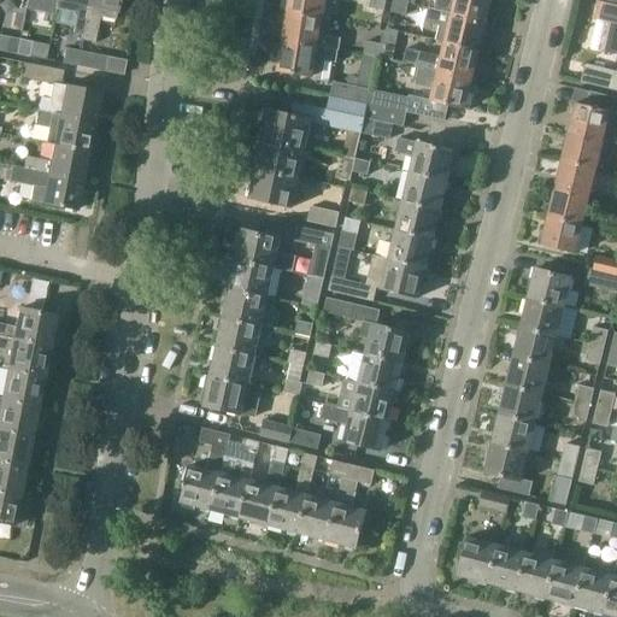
[(82,21),(86,0),(56,0),(57,3),(54,1),(53,10),(71,13),(74,19),(82,21)]
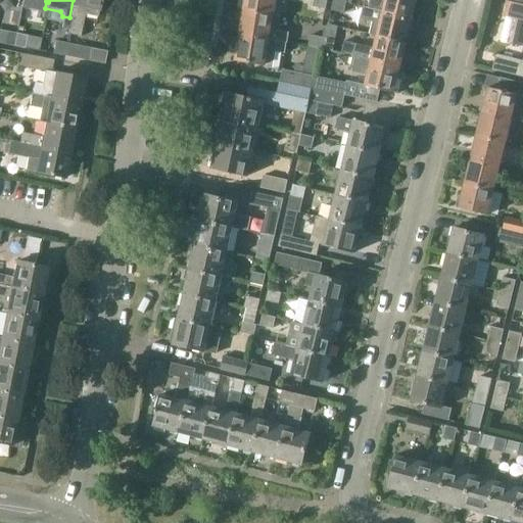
[(96,17),(99,0),(73,0),(69,17),(66,35),(79,37),(83,15),(96,17)]
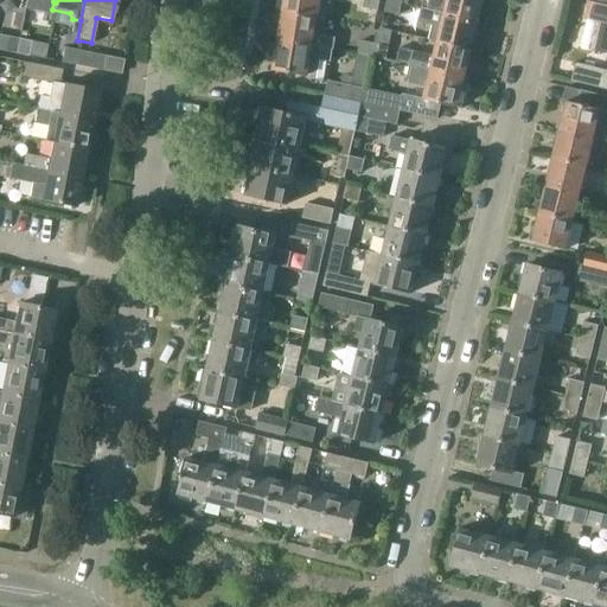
[(283,0),(281,12),(315,18),(318,0),(283,0)]
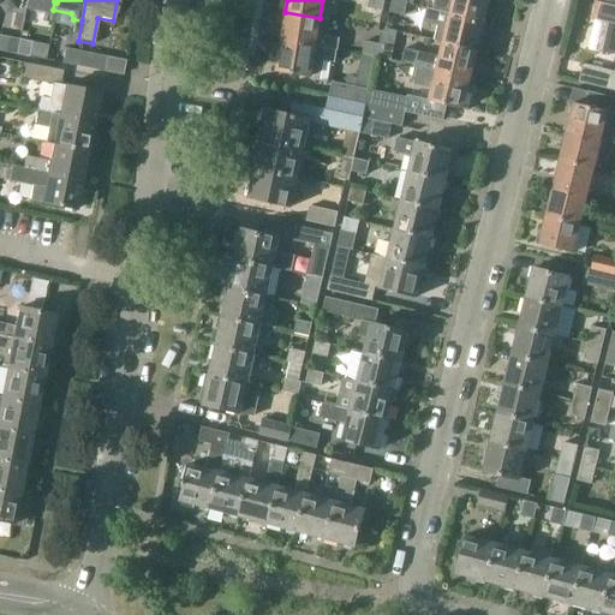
[(382,12),(383,0),(369,0),(368,9),(382,12)]
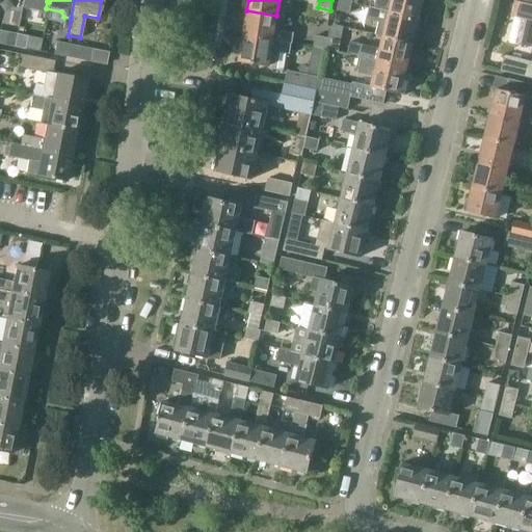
[(383,0),(375,0),(373,8),(419,19),(423,0),(384,0),(383,0)]
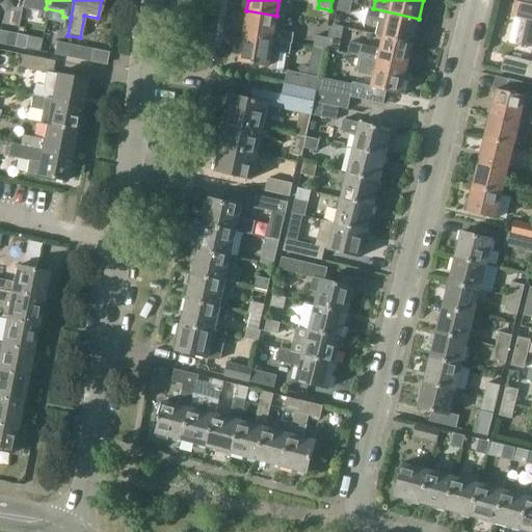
[(531,49),(531,48),(531,0),(516,0),(513,18),(526,21),(521,46),(531,49)]
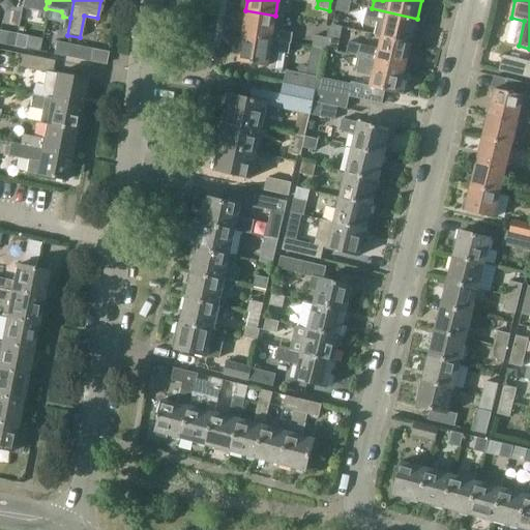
[(348,15),(350,3),(337,1),(335,11),(348,15)]
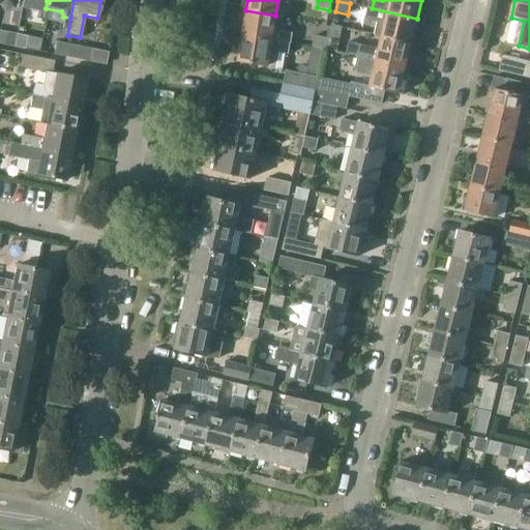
[(367,7),(364,20),(376,22),(373,34),(381,36),(411,43),(417,19),(372,8),(367,7)]
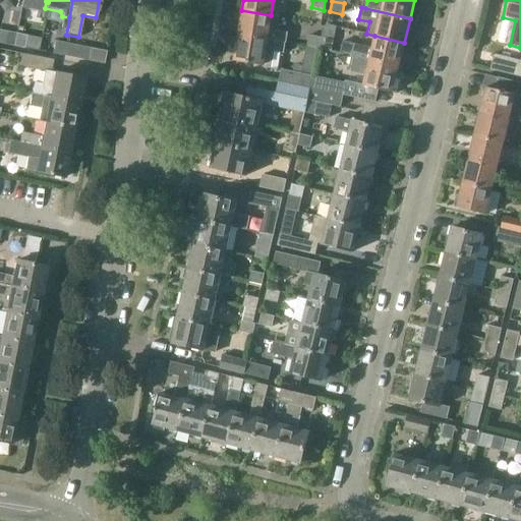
[(241,10),(238,34),(285,41),(287,33),(275,31),(277,16),(271,15),(241,10)]
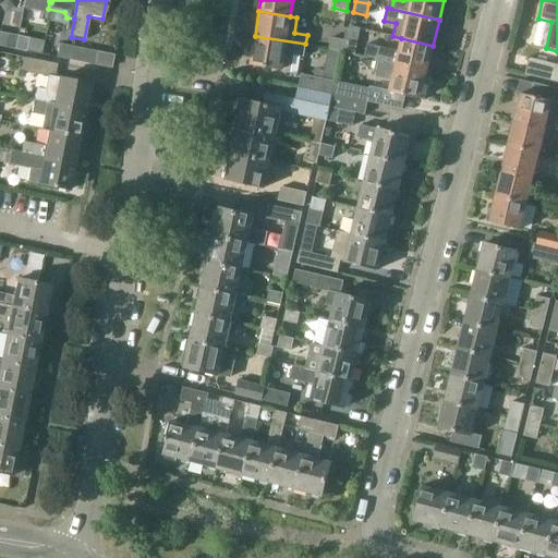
[(12,49),(15,36),(3,34),(1,47),(12,49)]
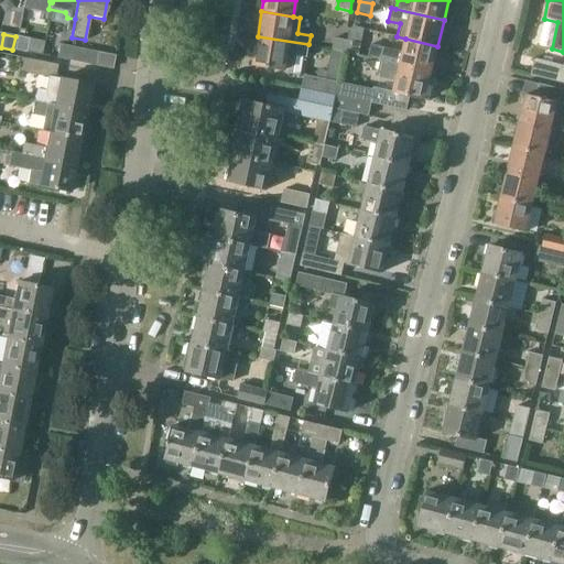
[(24,52),(26,39),(15,36),(12,50),(24,52)]
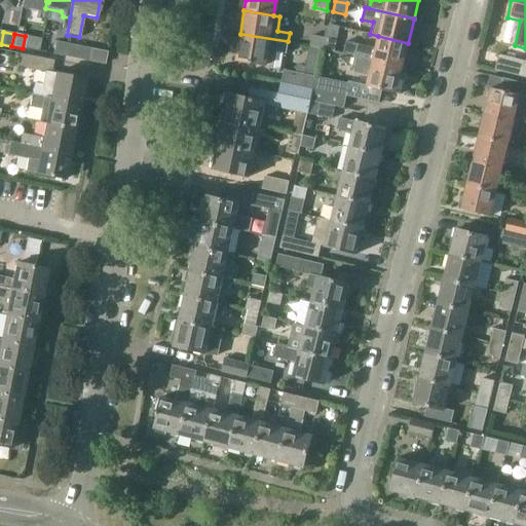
[(240,34),(236,60),(265,65),(265,67),(279,69),(283,52),(286,53),(288,41),(240,34)]
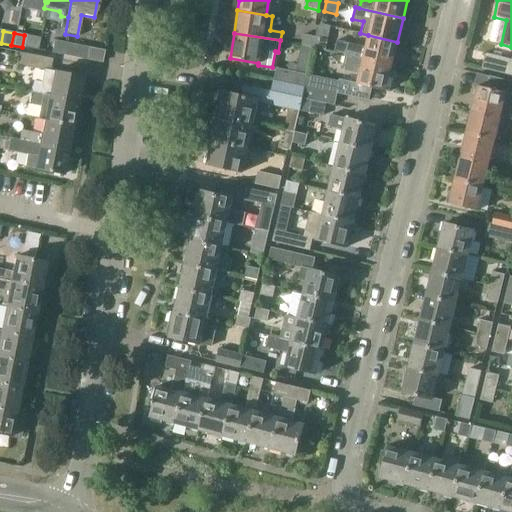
[(313,49),(316,38),(303,35),(301,46),(313,49)]
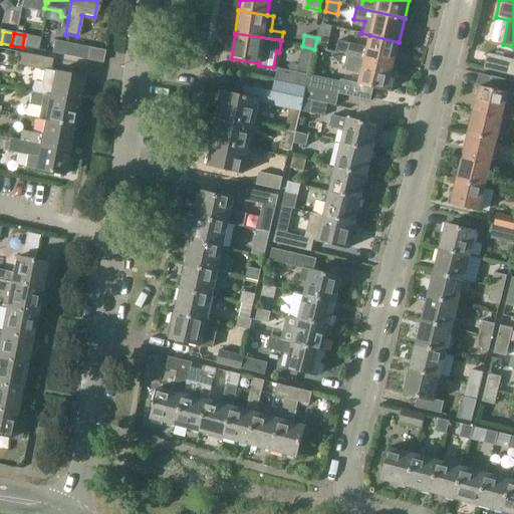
[(349,45),(347,55),(394,65),(399,42),(369,35),(366,49),(349,45)]
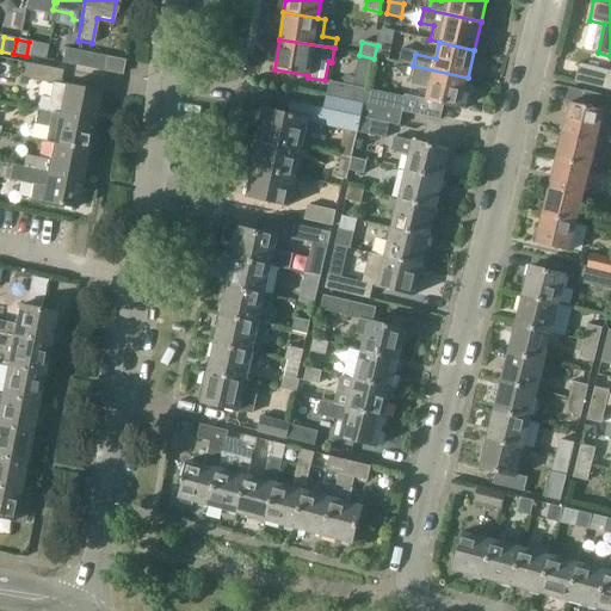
[(389,61),(392,48),(377,45),(374,59),(389,61)]
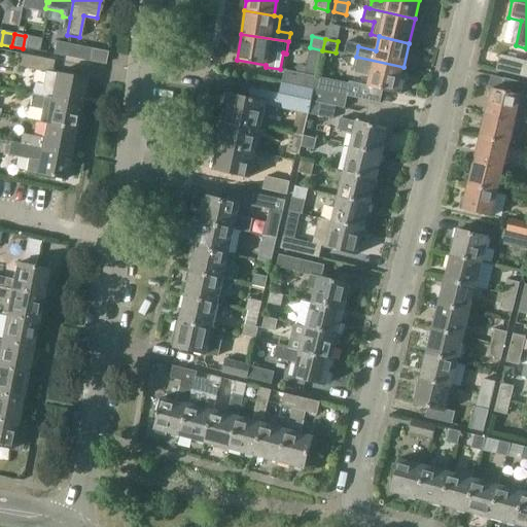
[(62,57),(65,44),(55,42),(53,55),(62,57)]
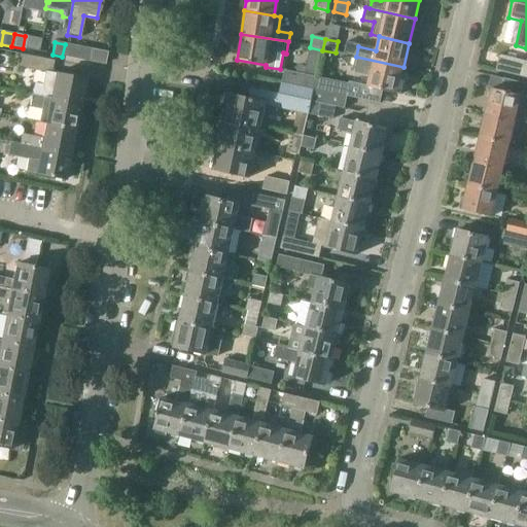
[(89,62),(91,49),(65,44),(62,57),(89,62)]
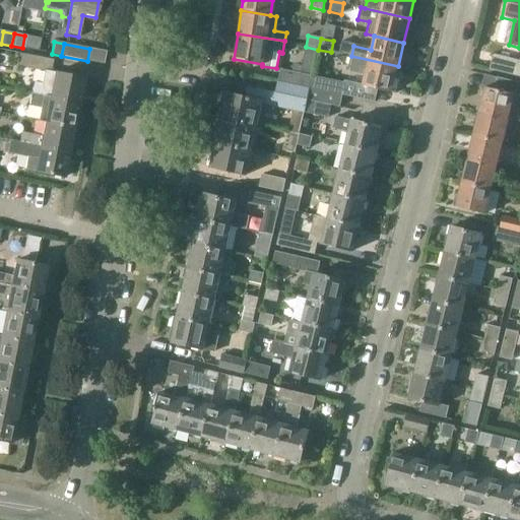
[(78,103),(82,79),(54,73),(50,73),(52,60),(18,54),(16,66),(43,71),(40,84),(33,83),(30,93),(78,103)]
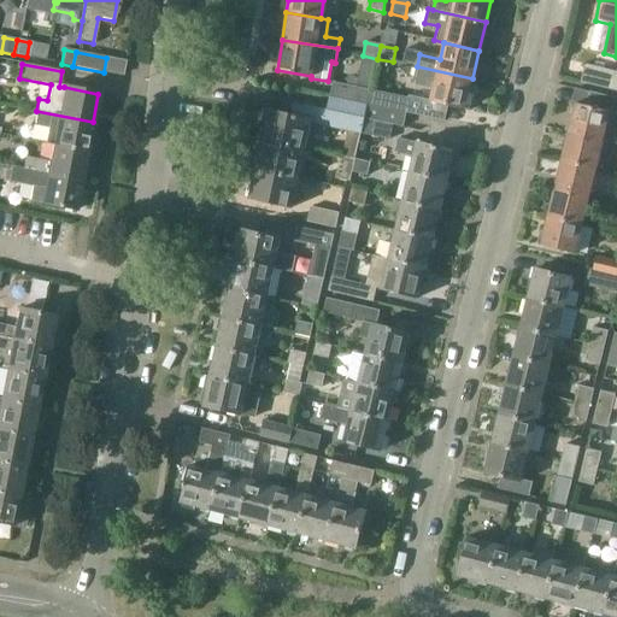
[(415,66),(412,80),(416,81),(415,86),(432,89),(429,100),(465,109),(472,78),(417,66),(415,66)]
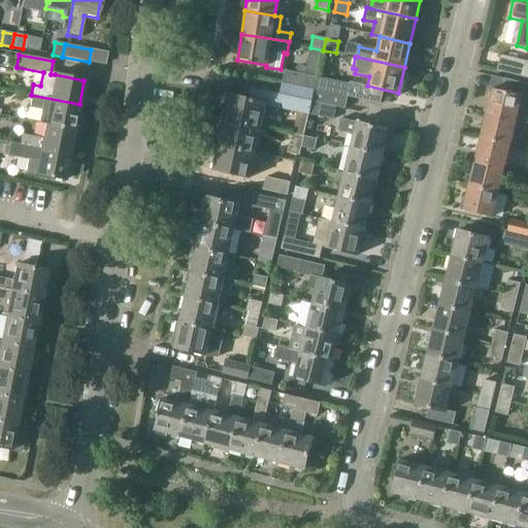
[(522,78),(526,64),(501,58),(497,72),(522,78)]
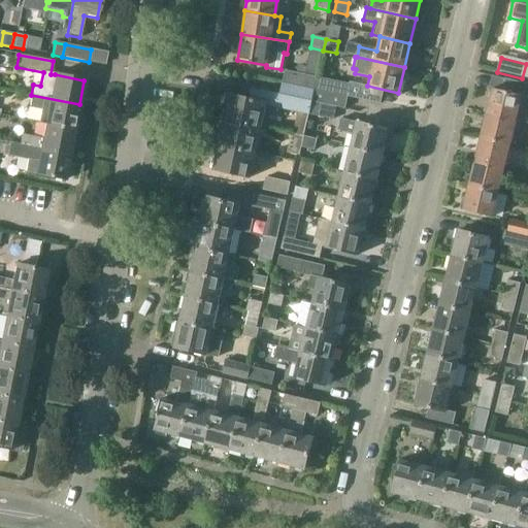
[(285,70),(283,81),(316,88),(318,77),(285,70)]
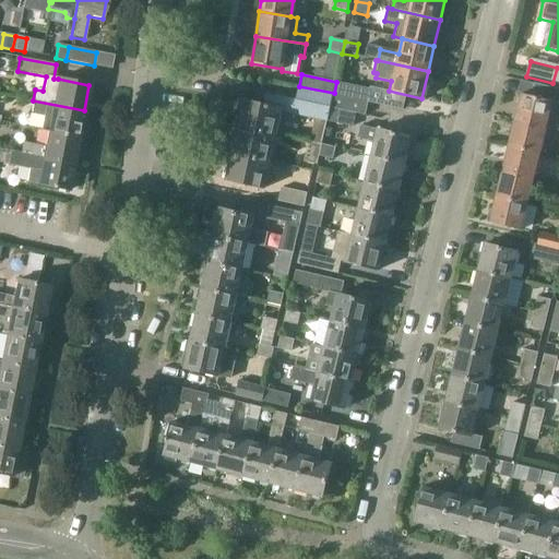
[(336,82),(334,93),(368,100),(370,90),(336,82)]
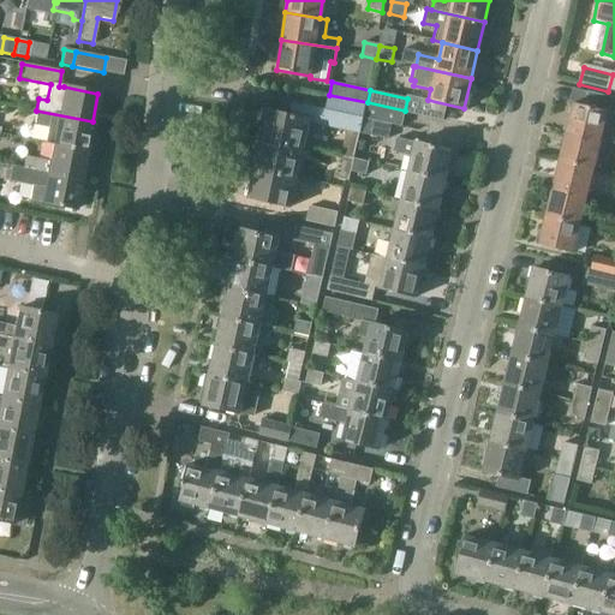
[(614,130),(604,127),(608,114),(614,115),(614,114),(614,99),(589,93),(585,107),(574,105),(567,132),(602,142),(614,144),(614,130)]
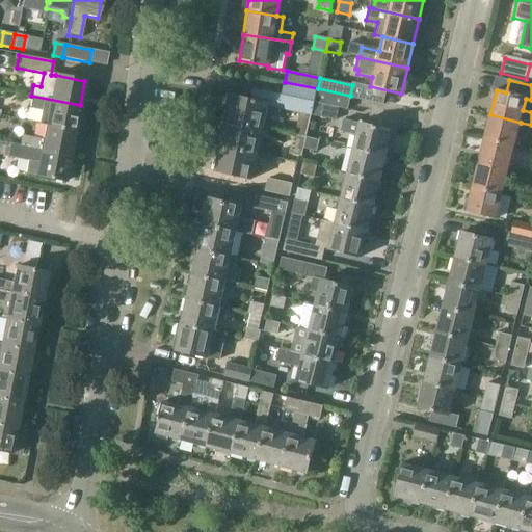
[(285,82),(282,96),(315,102),(318,88),(285,82)]
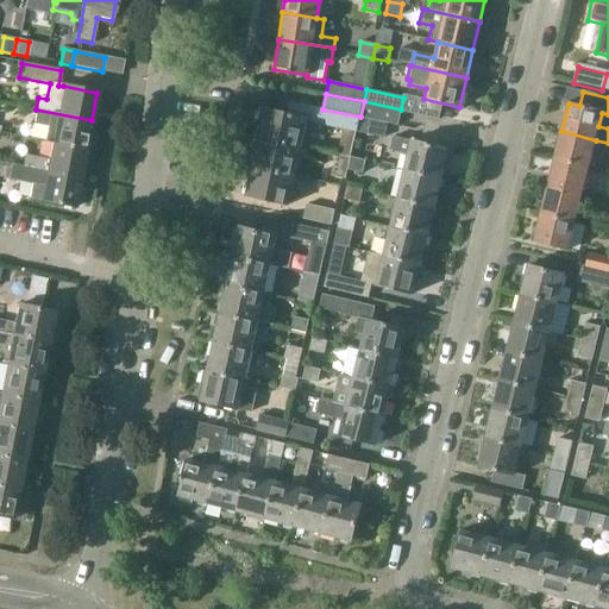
[(439,119),(443,104),(405,95),(401,111),(439,119)]
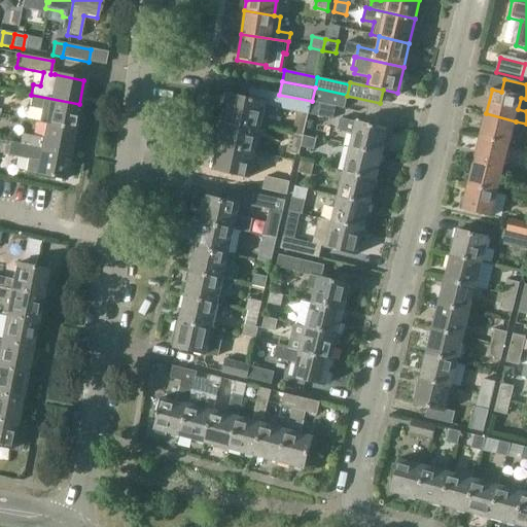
[(230,94),(223,119),(260,128),(266,105),(280,108),(309,114),(312,101),(279,95),(249,88),(249,90),(252,90),(250,99),(230,94)]
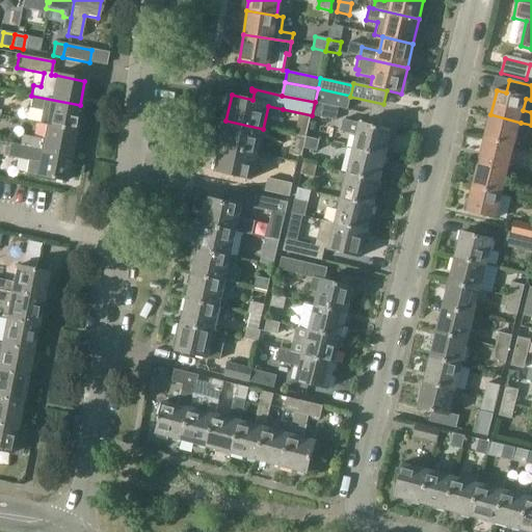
[(318,88),(315,102),(338,107),(347,109),(350,96),(318,88)]
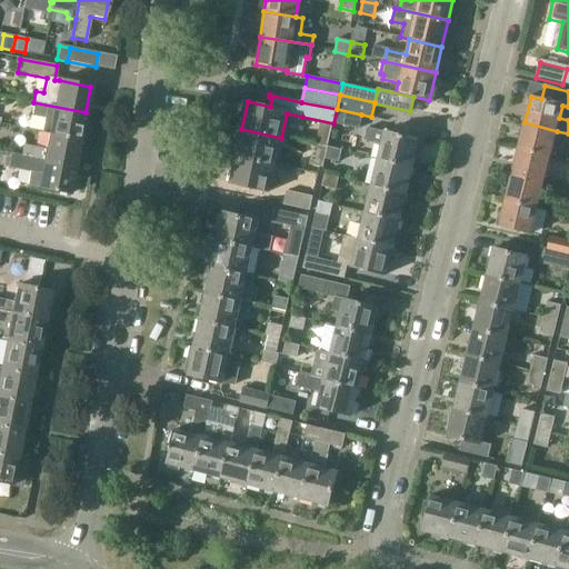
[(80,140),(86,112),(33,102),(31,116),(43,118),(41,133),(47,135),(80,140)]
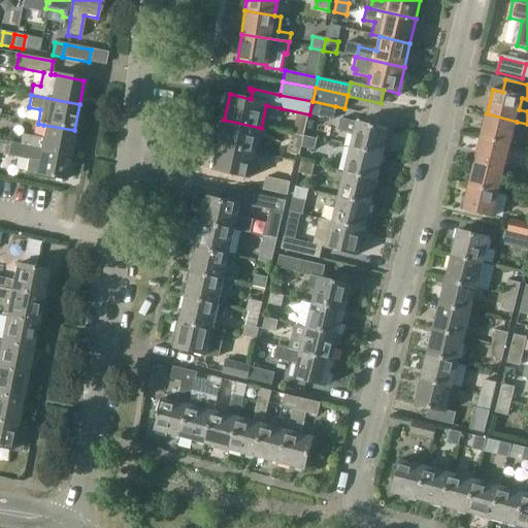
[(312,101),(309,114),(333,120),(335,106),(312,101)]
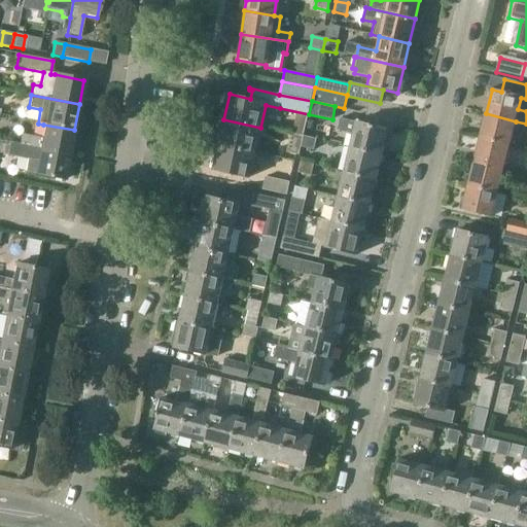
[(511,142),(516,121),(486,113),(481,135),(511,142)]
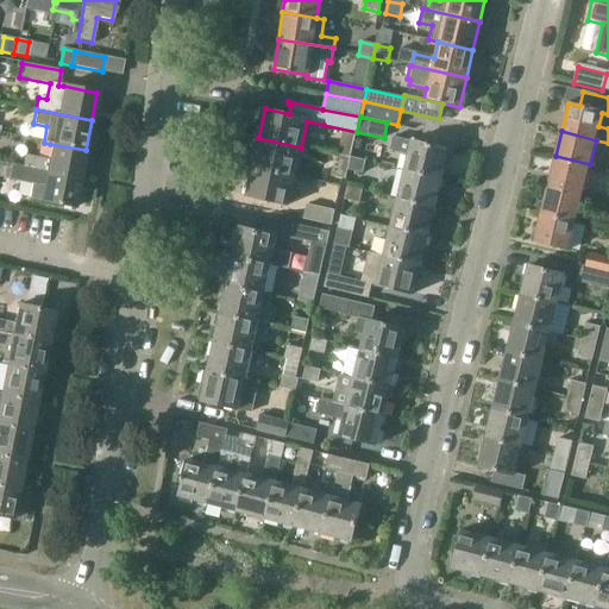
[(258,138),(251,165),(295,175),(301,148),(258,138)]
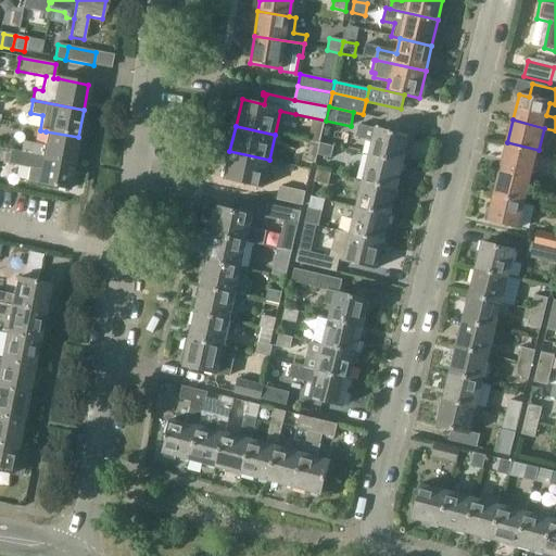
[(375,131),(358,127),(355,139),(371,143),(369,154),(403,162),(409,137),(375,128),(375,131)]
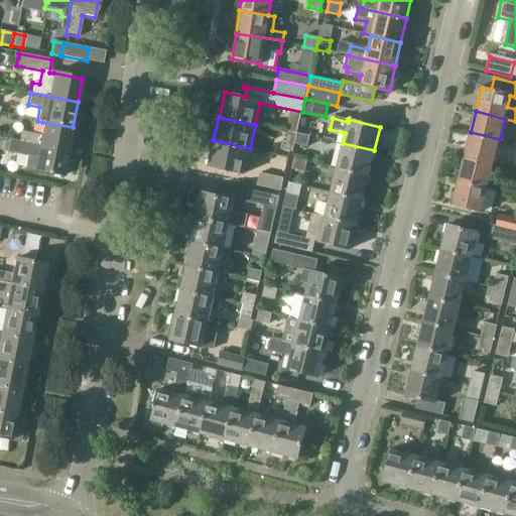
[(68,151),(73,127),(42,122),(40,135),(21,132),(19,142),(68,151)]
